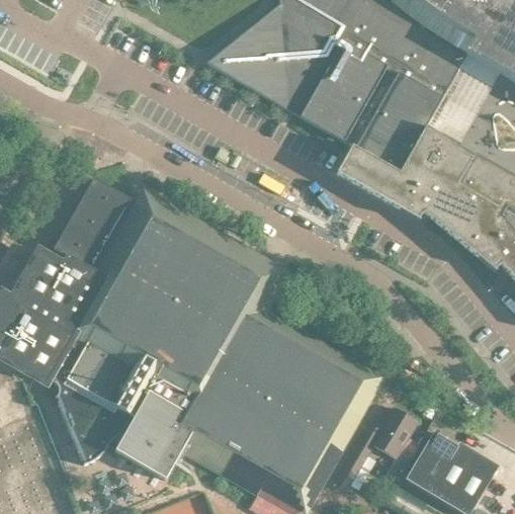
[(425,212),(496,270),(503,264),(514,278),(514,175),(426,125),(467,53),(514,79),(514,0),(279,0),(280,3),(208,62),(207,62),(206,63),(288,109),(296,113),(348,143),(353,146),(352,147),(337,172),(400,208),(420,220),(425,212)]
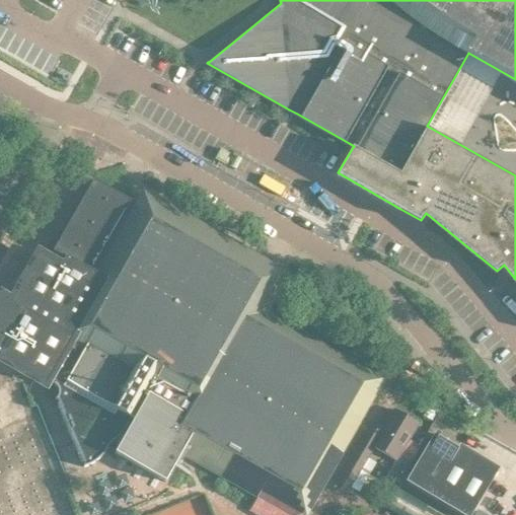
[(130,198),(93,177),(57,242),(54,247),(66,254),(61,265),(41,252),(11,303),(4,299),(0,296),(0,372),(18,383),(27,389),(39,395),(46,382),(50,375),(54,378),(56,380),(57,381),(58,383),(60,386),(60,390),(60,392),(60,395),(87,463),(101,455),(104,451),(107,446),(109,442),(113,439),(128,429),(116,450),(165,479),(188,440),(193,443),(200,447),(251,476),(261,482),(306,507),(371,392),(378,379),(261,312),(283,274),(145,196),(135,213),(125,207),(130,198)]
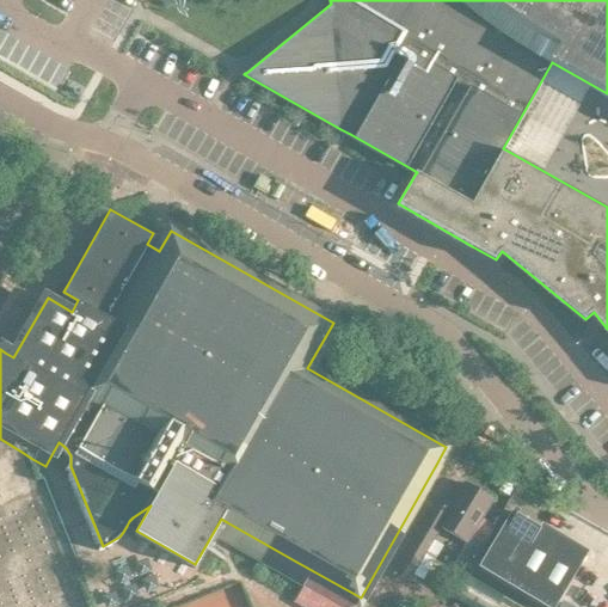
[(466,480),(450,507),(437,500),(425,519),(428,520),(422,529),(395,569),(407,576),(433,535),(438,527),(441,523),(468,540),(495,496),(466,480)]
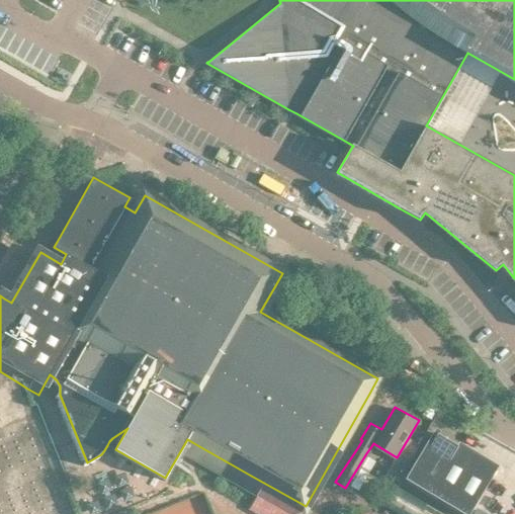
[(0,466),(23,457),(24,459),(40,453),(28,424),(0,436),(1,439),(0,439),(0,466)]
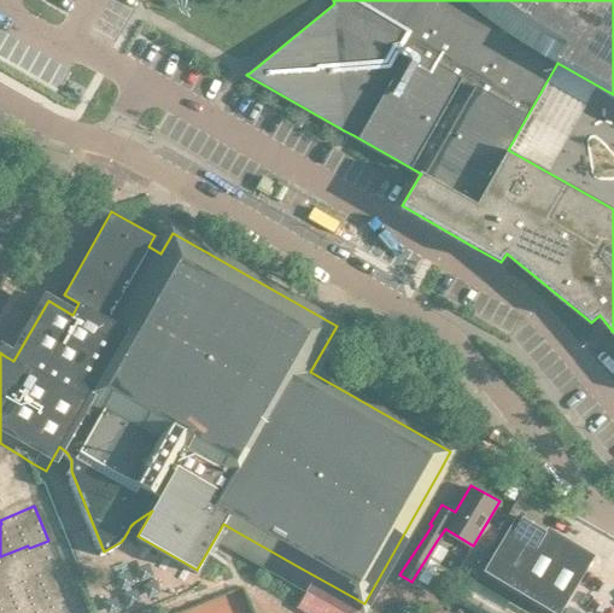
[(557,612),(592,556),(520,513),(485,572),(554,612),(557,612)]
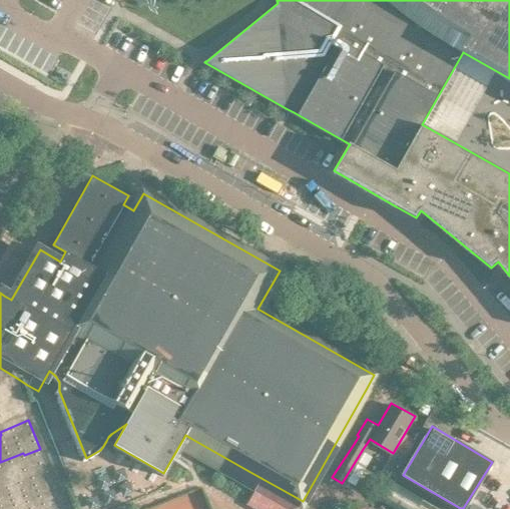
[(0,508),(20,508),(31,505),(32,508),(60,496),(48,468),(32,474),(33,476),(0,490),(0,508)]
